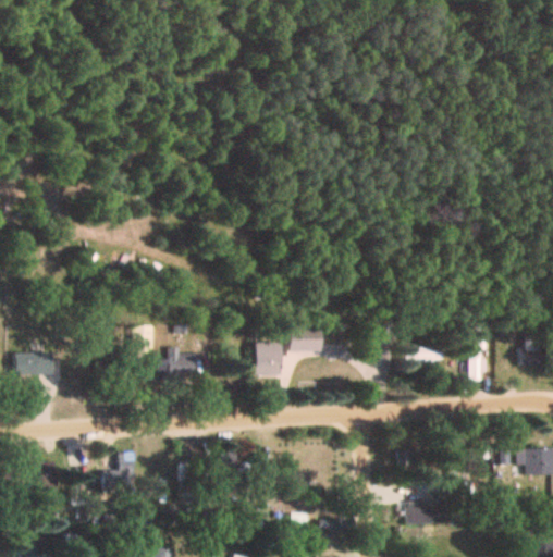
[(487,339),(486,347),(481,347),(480,379),(467,378),(468,324),(481,324),(480,339),(487,339)]
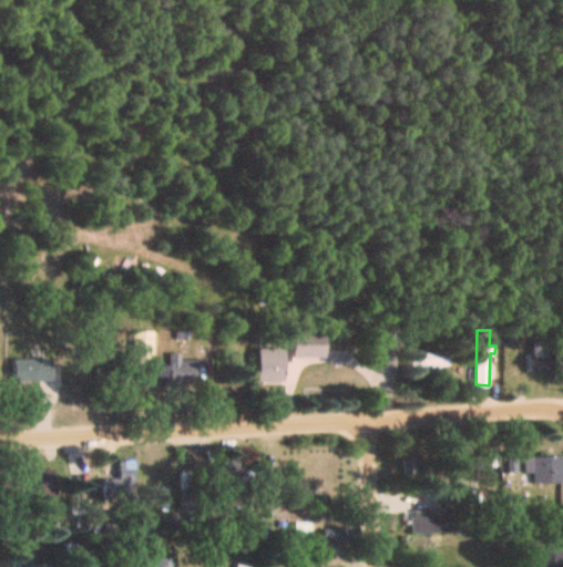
[(159,331),(137,331),(137,361),(159,361),(159,331)]
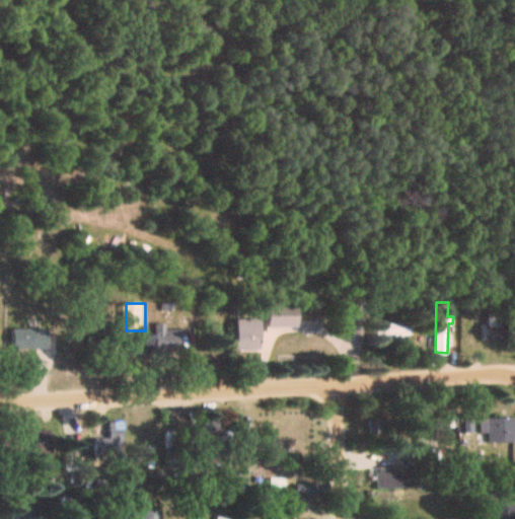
[(411,321),(411,332),(405,332),(405,342),(376,342),(376,322),(411,321)]
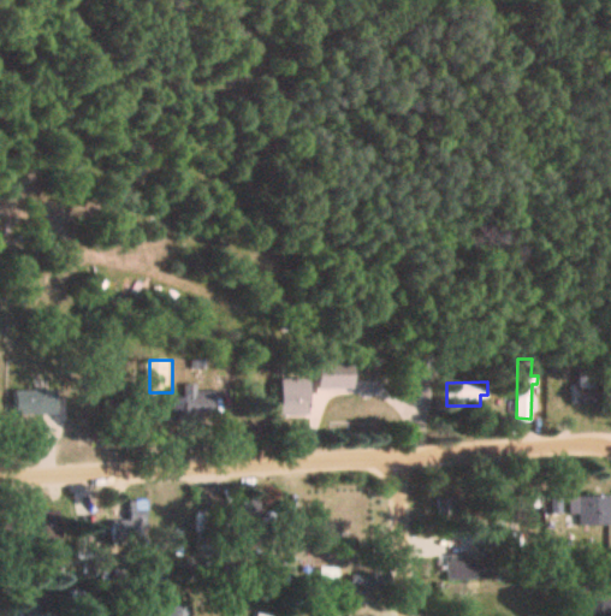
[(179,396),(179,413),(220,413),(220,386),(188,386),(188,396),(179,396)]
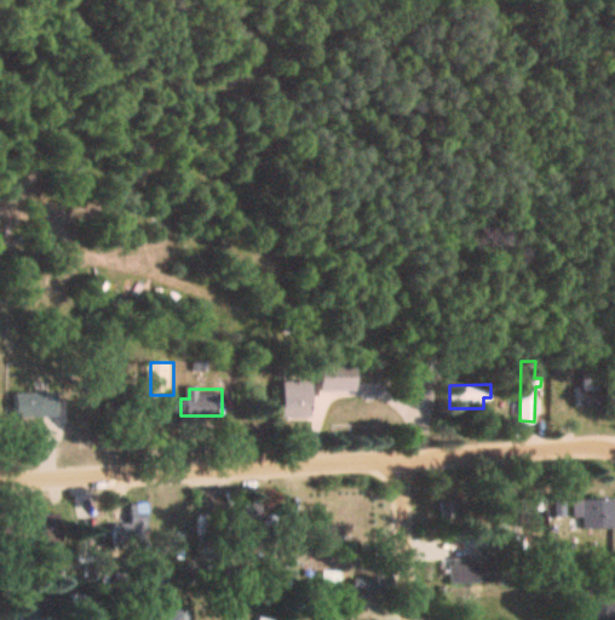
[(16,414),(61,415),(61,392),(16,392),(16,414)]
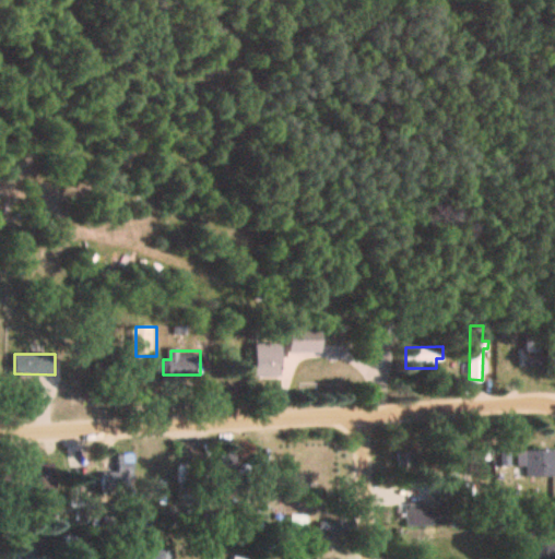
[(259,377),(284,377),(284,359),(259,359),(259,377)]
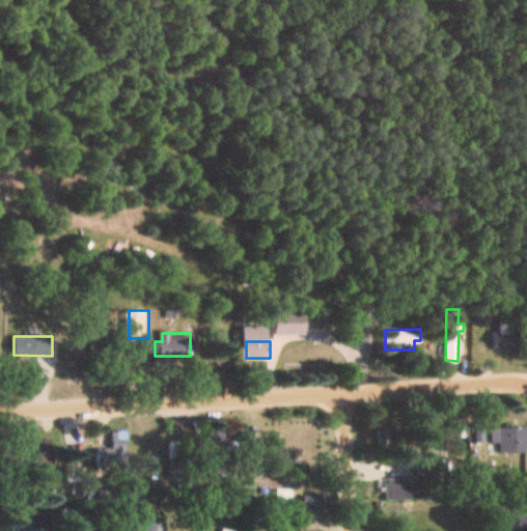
[(486,422),(486,440),(471,440),(470,422),(486,422)]
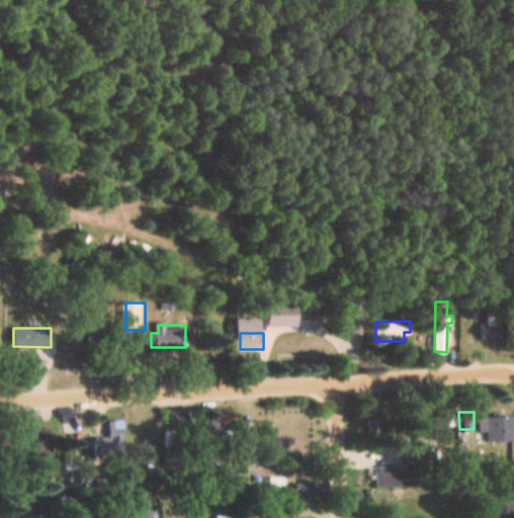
[(481,415),(481,430),(487,430),(488,439),(513,438),(513,415),(481,415)]
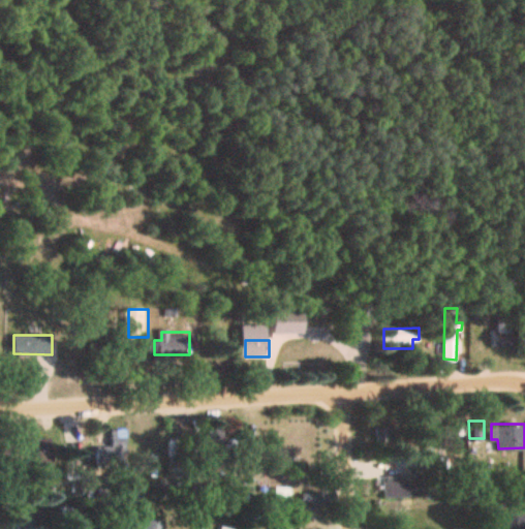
[(114,447),(99,447),(99,465),(131,465),(131,430),(114,430),(114,447)]
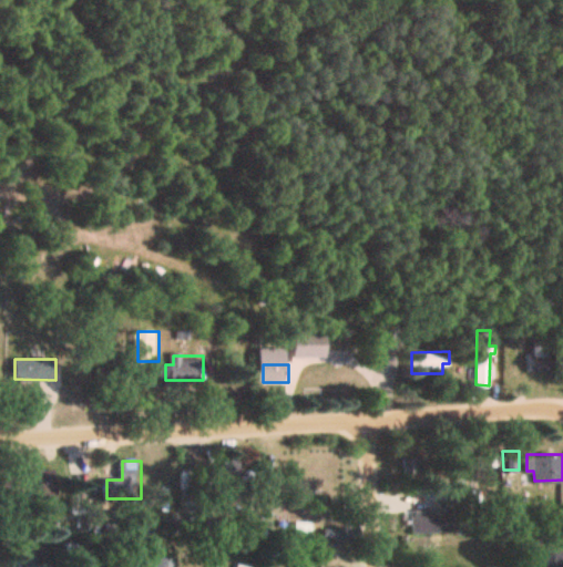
[(459,511),(411,511),(411,535),(459,535),(459,511)]
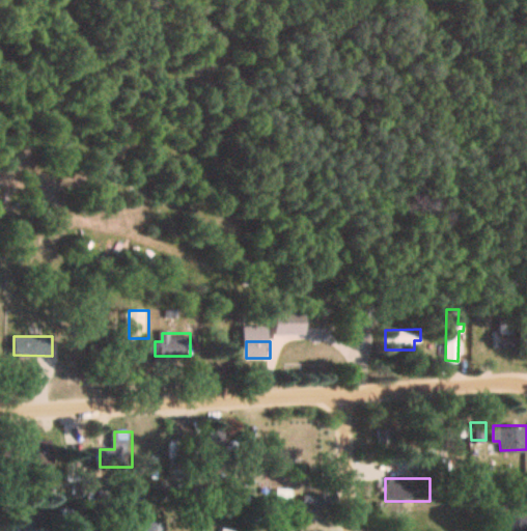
[(333,496),(307,496),(307,507),(333,507),(333,496)]
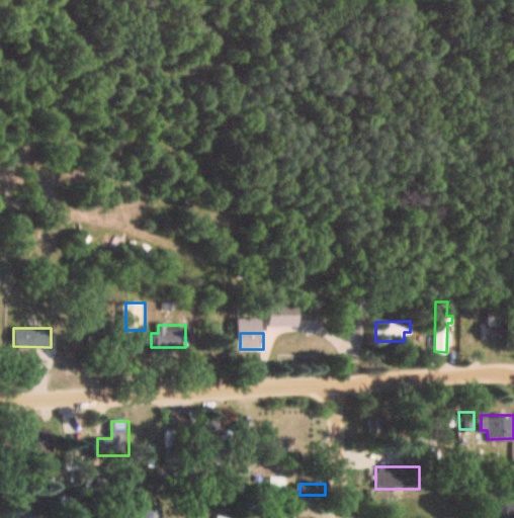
[(499,517),(499,514),(493,514),(493,497),(513,497),(513,517),(499,517)]
